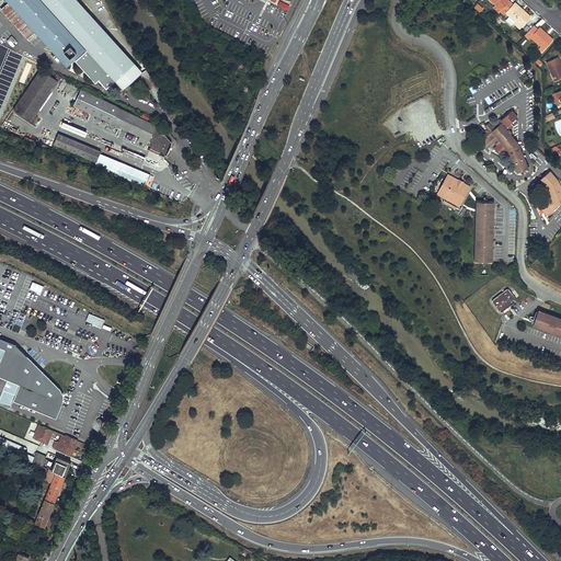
[(139,63),(132,54),(127,58),(75,0),(7,0),(8,0),(3,3),(6,6),(1,9),(30,39),(36,33),(67,66),(83,52),(84,52),(76,59),(96,82),(99,80),(106,88),(116,79),(124,88),(139,75),(157,99),(162,95),(145,70),(140,73),(135,66),(139,63)]
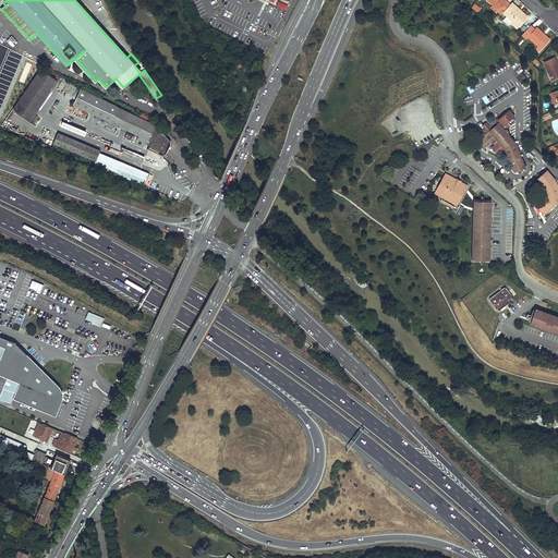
[(500,10),(504,12),(510,4),(507,2),(506,3),(501,0),(485,0),(493,5),(499,11),(500,10)]
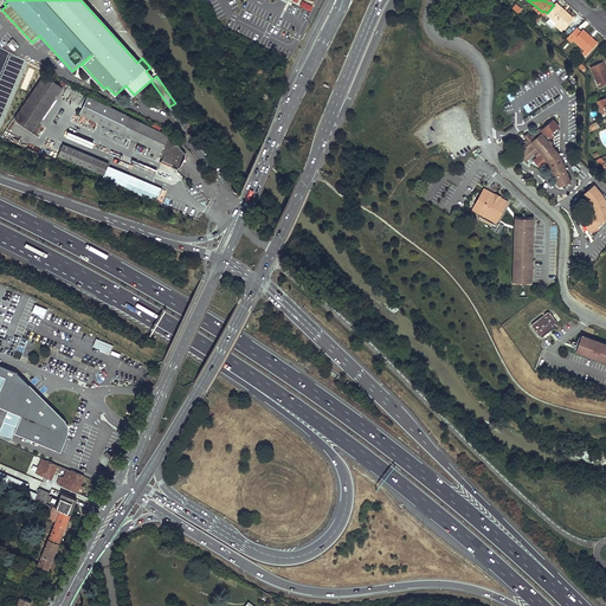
[(519,13),(522,8),(516,4),(511,8),(519,13)]
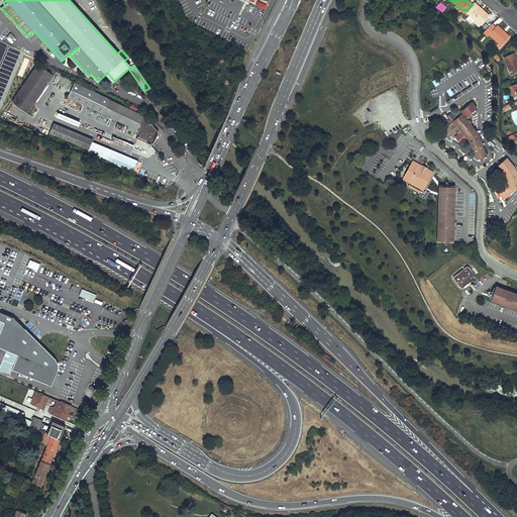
[(475,20),(481,25),(489,16),(475,3),(473,4),(467,11),(466,12),(475,20)]
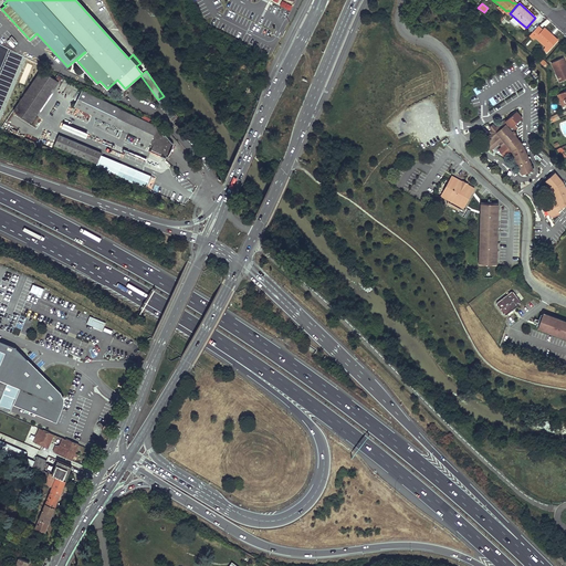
[(542,30),(537,25),(528,37),(534,41),(536,38),(548,50),(556,42),(549,35),(552,34),(544,28),(542,30)]
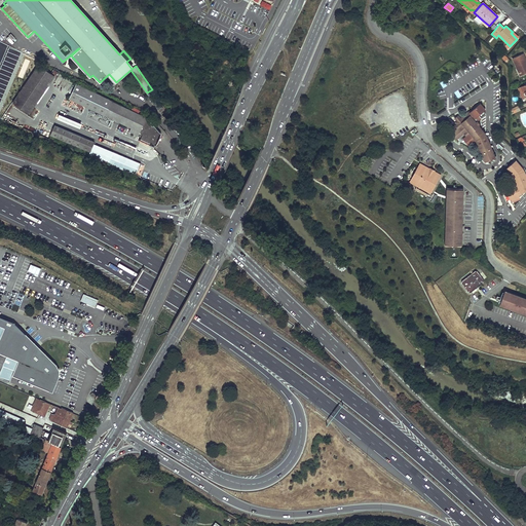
[(10,42),(15,38),(10,34),(6,38),(10,42)]
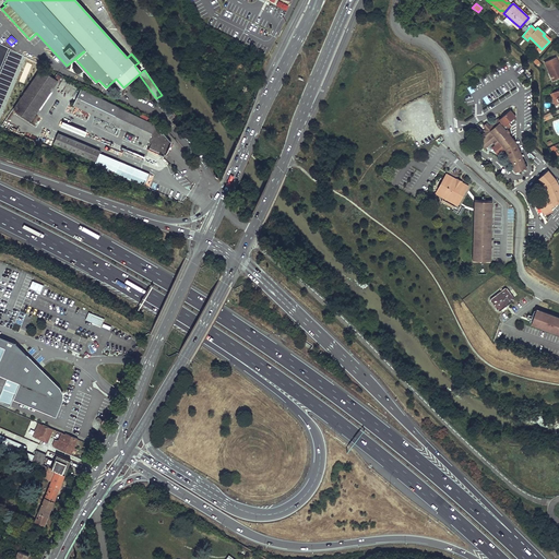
[(552,81),(558,78),(558,64),(556,58),(545,62),(552,81)]
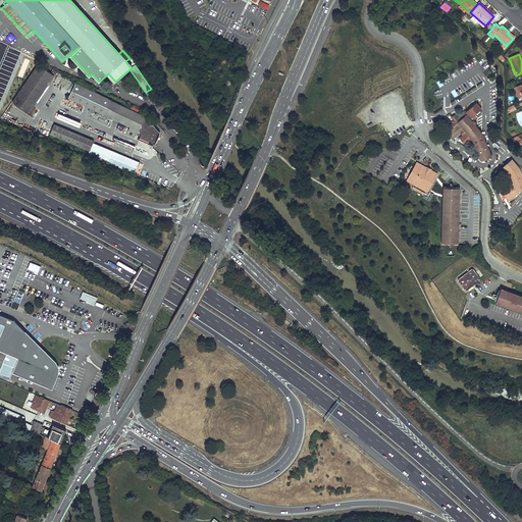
[(135,65),(129,58),(125,61),(131,68),(135,65)]
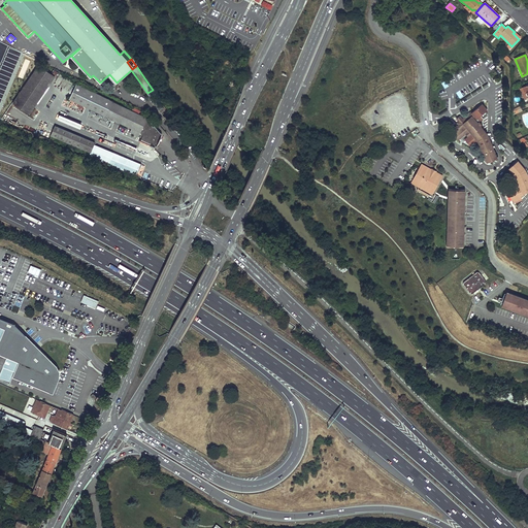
[(12,103),(30,113),(55,75),(37,65),(12,103)]
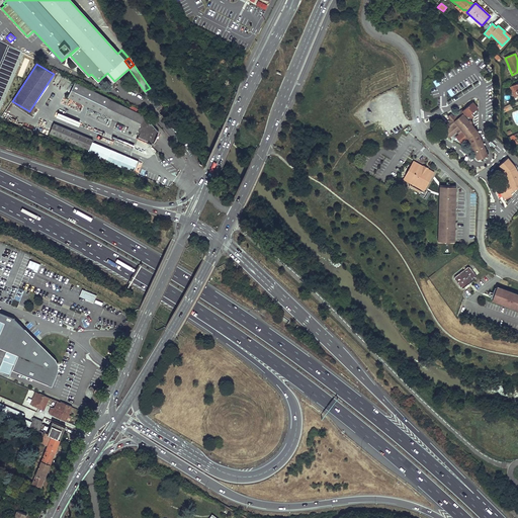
[(218,78),(224,86),(230,83),(224,74),(218,78)]
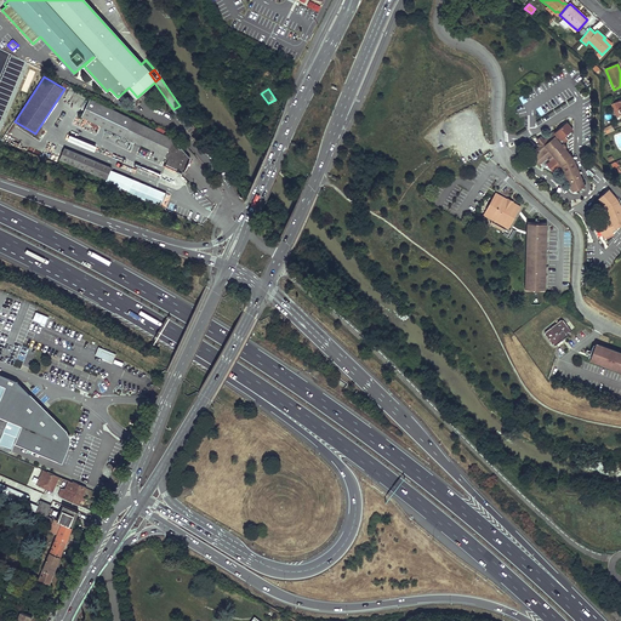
[(166,164),(177,169),(177,167),(183,171),(191,157),(172,137),(91,98),(83,117),(155,151),(154,155),(167,161),(166,164)]
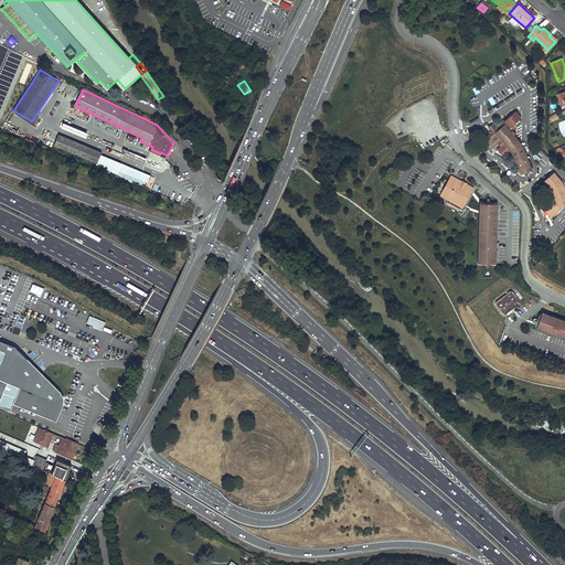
[(511,153),(520,177),(531,171),(522,148),(520,145),(513,138),(514,137),(512,134),(513,132),(516,129),(513,126),(520,119),(515,114),(504,123),(503,121),(493,129),(491,127),(488,129),(490,132),(489,134),(490,136),(488,138),(490,141),(484,146),(490,152),(497,146),(501,142),(504,146),(500,149),(497,152),(502,160),(510,153),(511,153)]
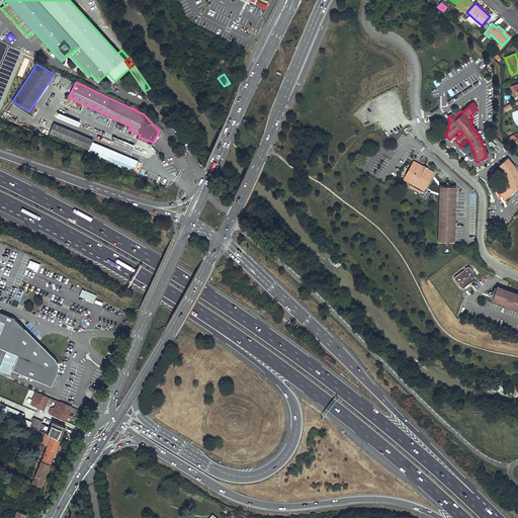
[(51,133),(88,149),(92,142),(93,140),(55,123),(51,133)]
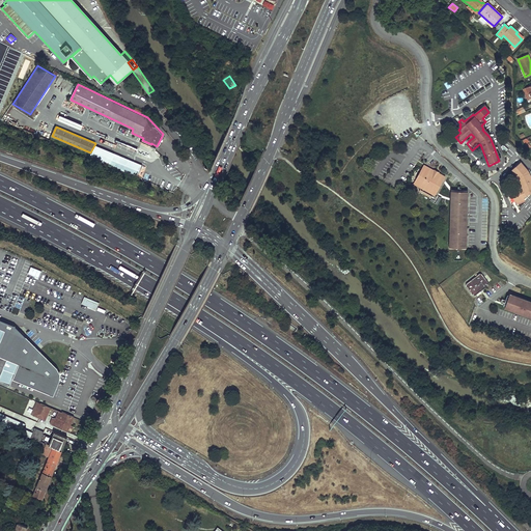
[(136,157),(145,160),(151,144),(142,140),(136,157)]
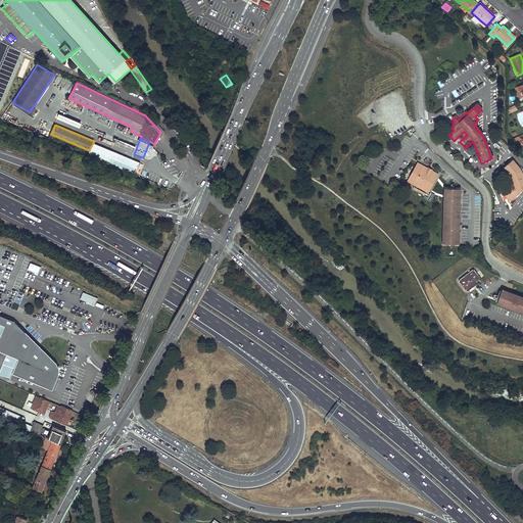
[(96,155),(108,160),(112,151),(93,143),(89,150),(97,153),(96,155)]
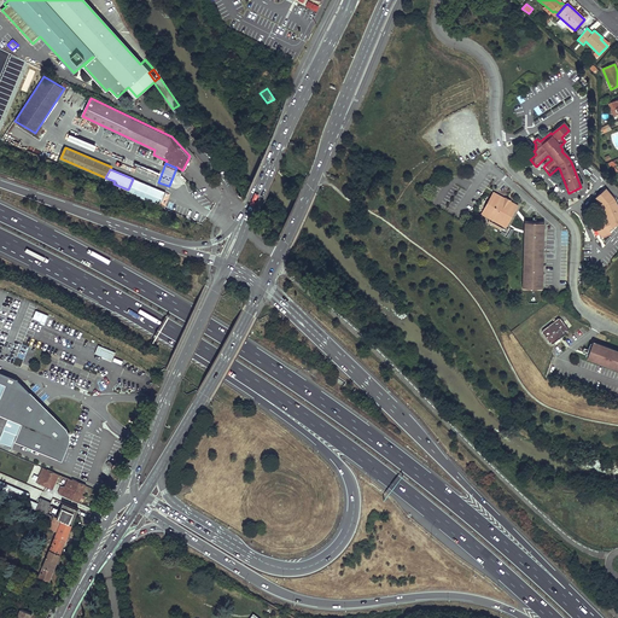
[(127,191),(150,202),(156,188),(156,187),(133,179),(128,190),(127,191)]
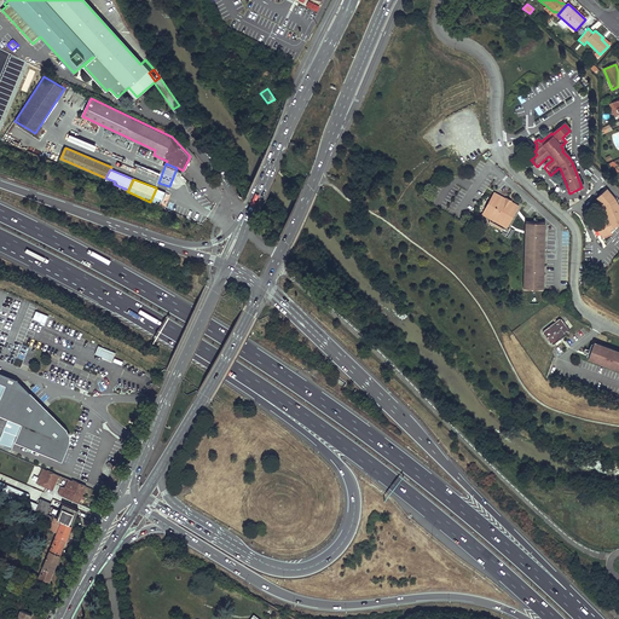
[(150,202),(165,207),(168,200),(165,198),(167,192),(156,189),(150,202)]
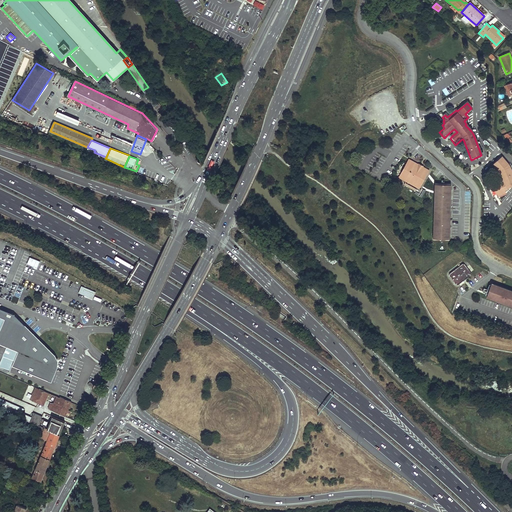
[(505,162),(501,158),(493,165),(498,171),(505,162)]
